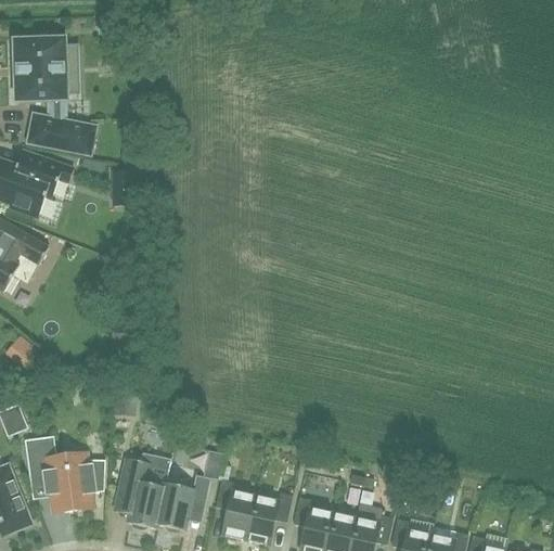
[(65,98),(65,93),(63,37),(58,38),(58,33),(35,33),(35,38),(13,39),(15,100),(48,99),(49,116),(33,114),(27,140),(88,152),(93,126),(63,119),(63,98),(65,98)]
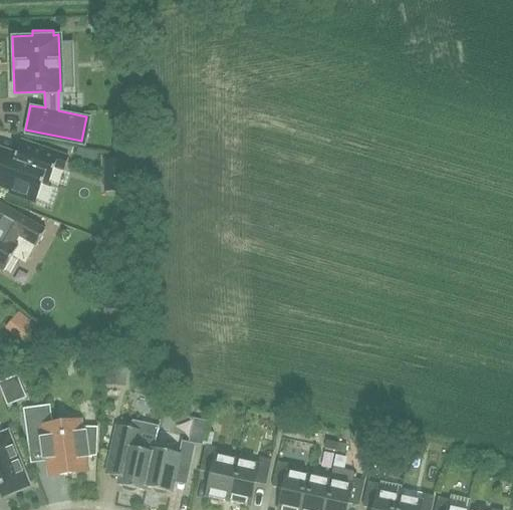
[(67,156),(28,142),(20,139),(15,153),(0,147),(0,183),(10,187),(9,190),(34,199),(41,179),(47,181),(53,163),(62,167),(67,156)]
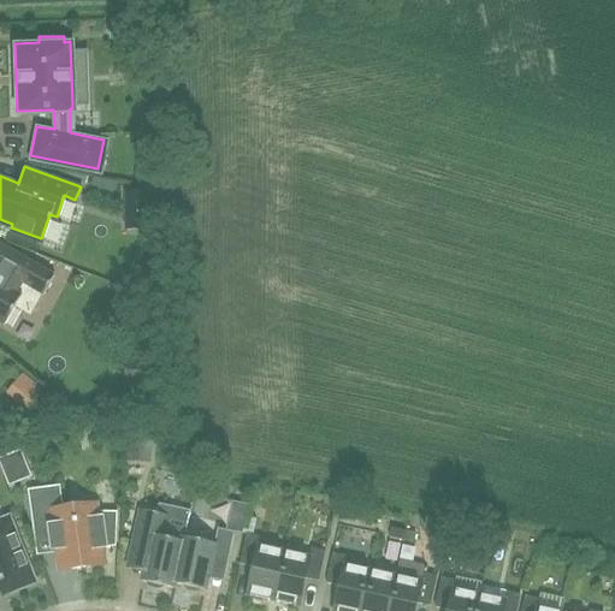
[(125,227),(145,227),(145,189),(125,189),(125,227)]
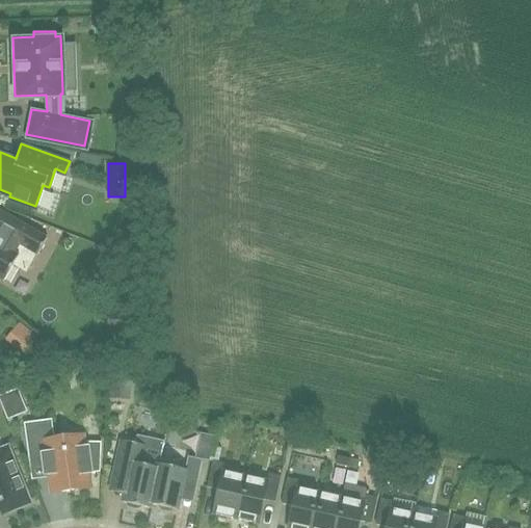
[(2,279),(11,262),(22,244),(36,252),(46,235),(45,234),(45,235),(0,209),(0,276),(1,278),(2,279)]
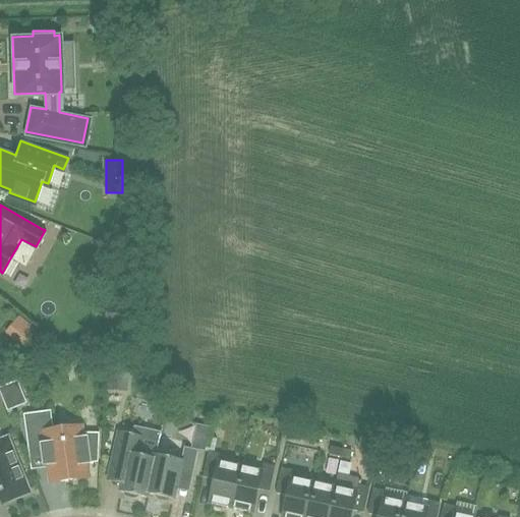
[(8,330),(23,344),(39,330),(23,314),(8,330)]
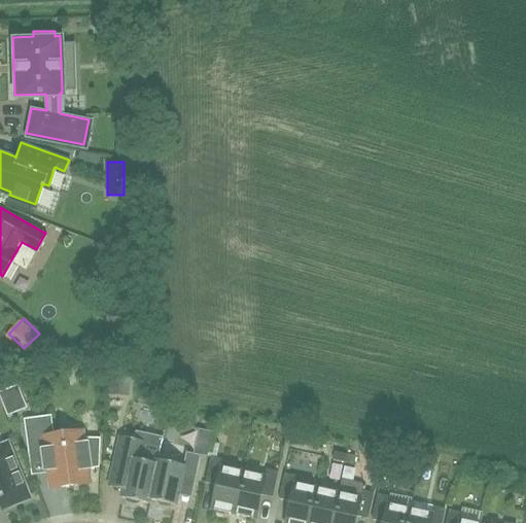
[(132,370),(120,369),(119,392),(131,392),(132,370)]
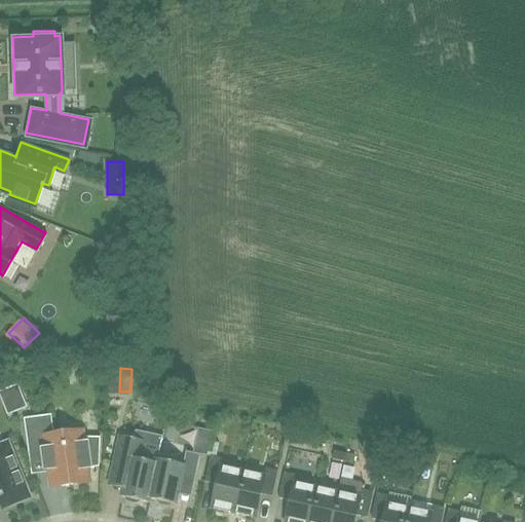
[(26,404),(16,381),(0,387),(0,397),(6,412),(26,404)]
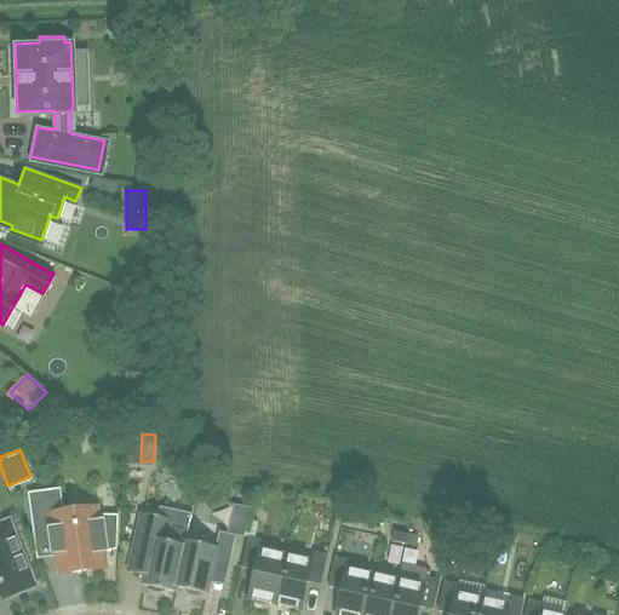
[(27,489),(30,519),(36,518),(39,535),(52,534),(57,572),(104,564),(103,547),(115,546),(116,511),(97,511),(96,503),(51,509),(47,487),(27,489)]
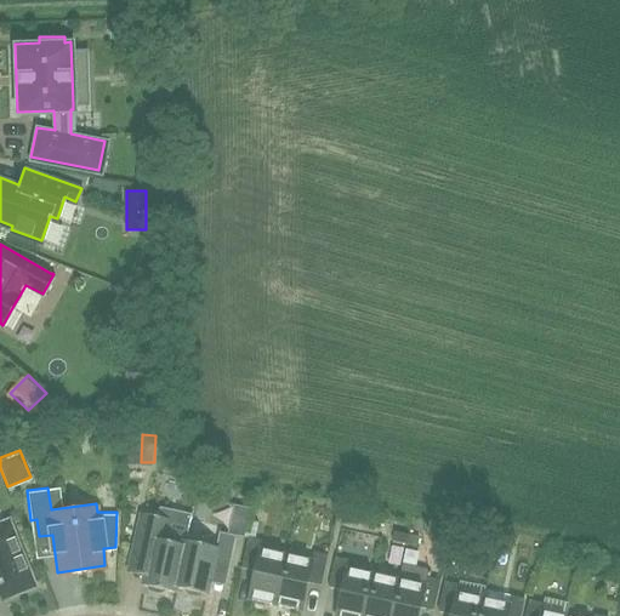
[(175,585),(186,534),(166,529),(169,517),(141,511),(128,569),(144,572),(142,582),(146,582),(149,587),(159,589),(164,587),(174,589),(175,585)]
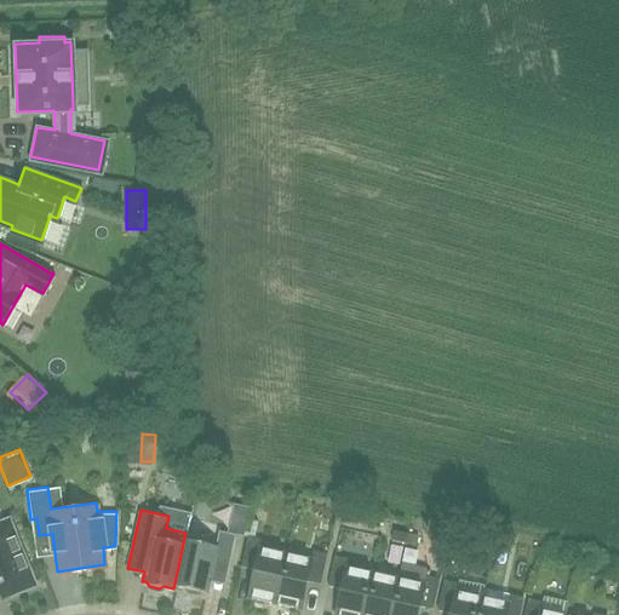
[(6,519),(0,522),(0,588),(1,593),(32,581),(21,555),(24,553),(16,535),(13,536),(6,519)]
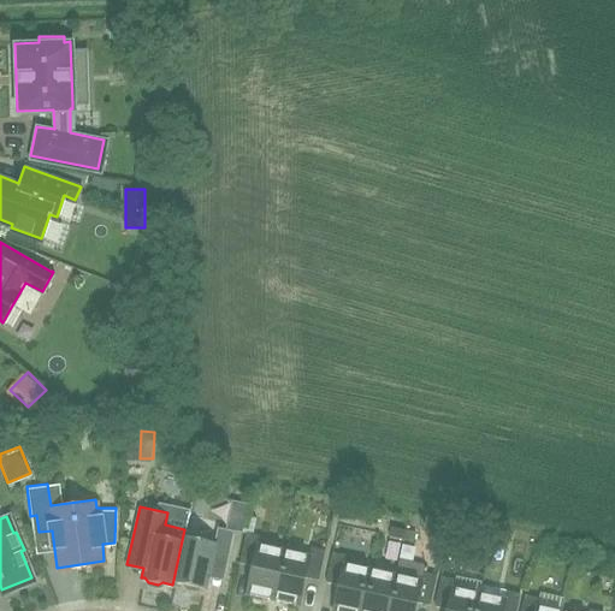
[(213,535),(184,529),(173,580),(182,581),(185,586),(195,588),(200,585),(203,586),(211,553),(226,557),(234,528),(216,525),(213,535)]
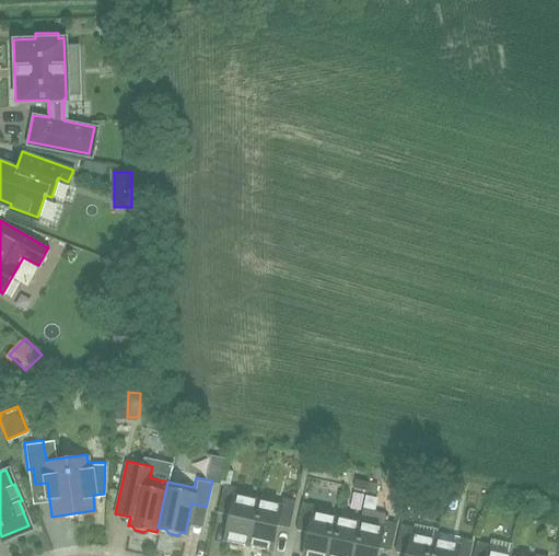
[(367,481),(354,477),(352,486),(365,489),(367,481)]
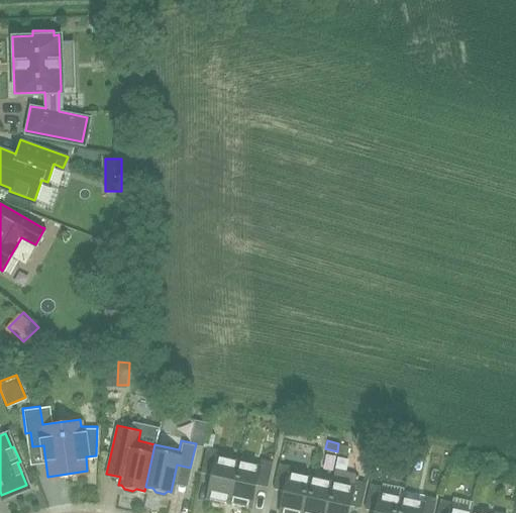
[(206,496),(228,501),(237,459),(215,455),(217,448),(205,445),(200,471),(211,473),(206,496)]
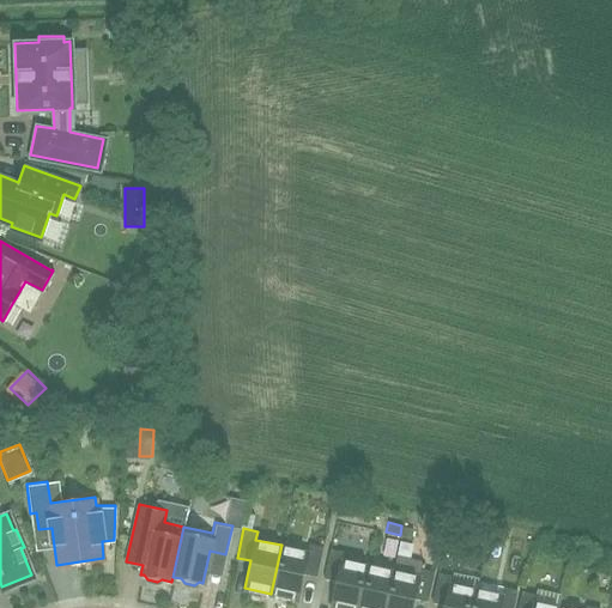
[(282,545),(271,594),(296,600),(302,572),(315,575),(322,546),(308,542),(307,551),(282,545)]
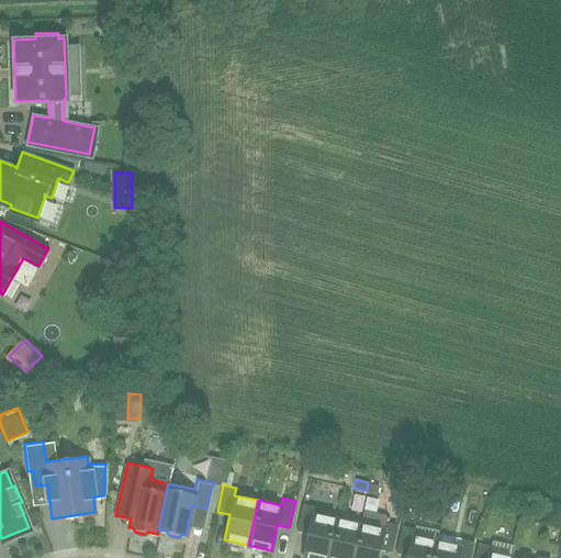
[(303,557),(306,557),(326,557),(336,517),(313,512),(315,505),(302,502),(296,528),(309,532),(303,557)]
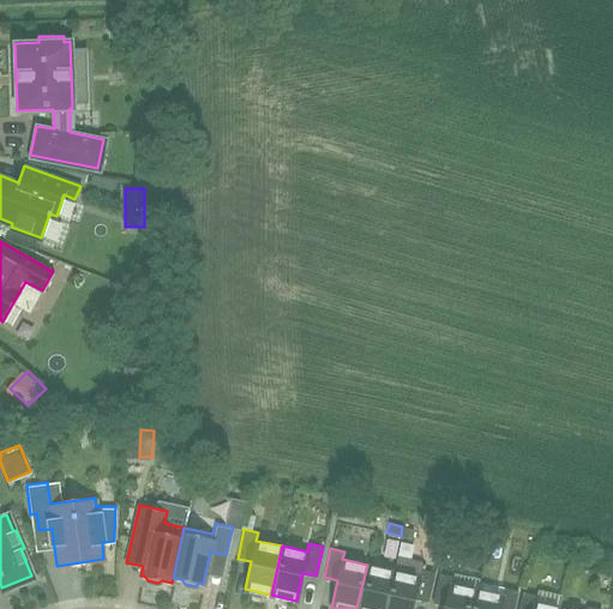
[(367,565),(356,608),(384,608),(394,571),(367,565)]
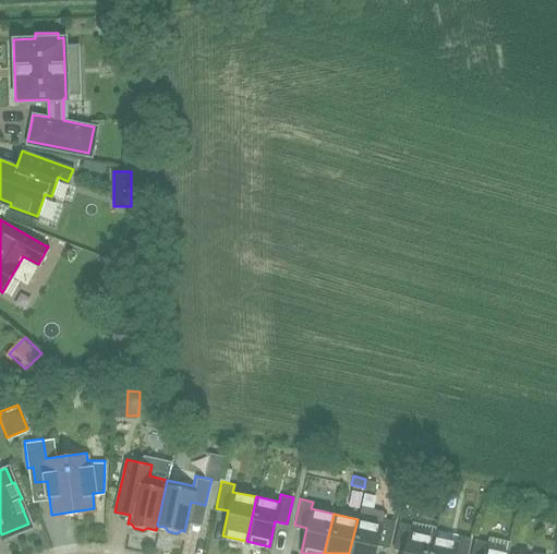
[(358,519),(349,553),(373,553),(376,543),(388,546),(395,519),(382,517),(380,525),(358,519)]
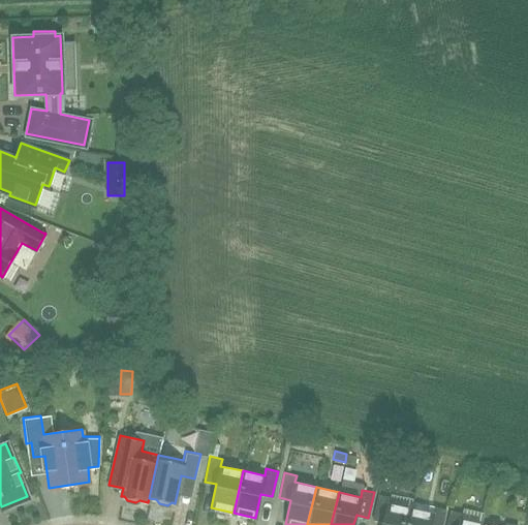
[(382,524),(405,524),(410,507),(387,503),(390,496),(377,493),(372,519),(383,521),(382,524)]
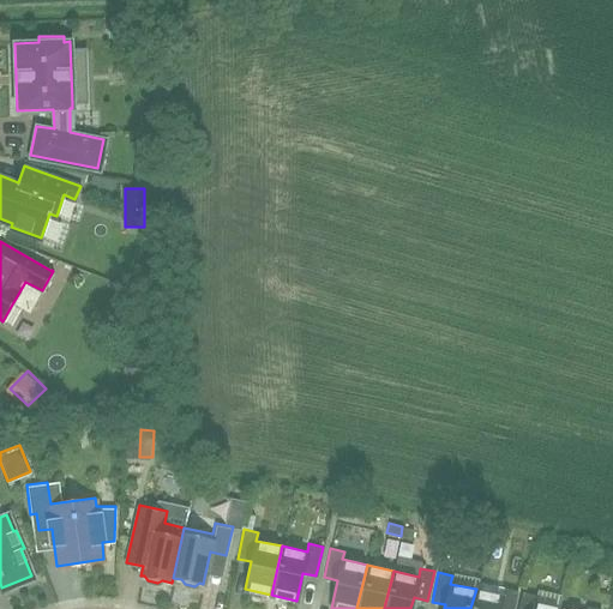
[(476,589),(470,608),(512,608),(517,590),(503,586),(502,595),(476,589)]
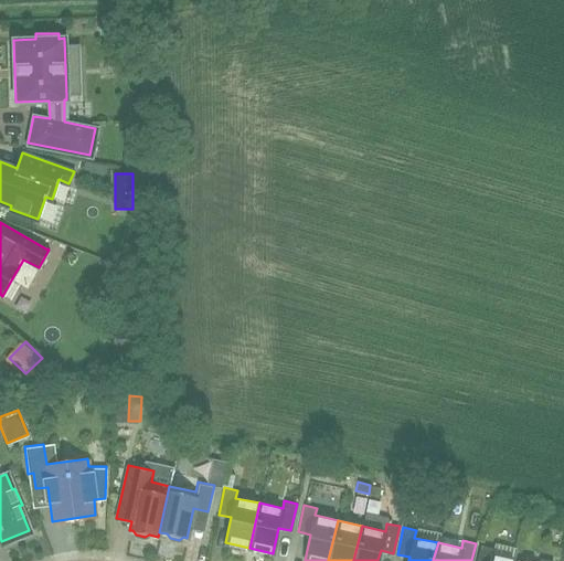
[(513,560),(514,560),(491,554),(492,547),(480,544),(476,560),(513,560)]
